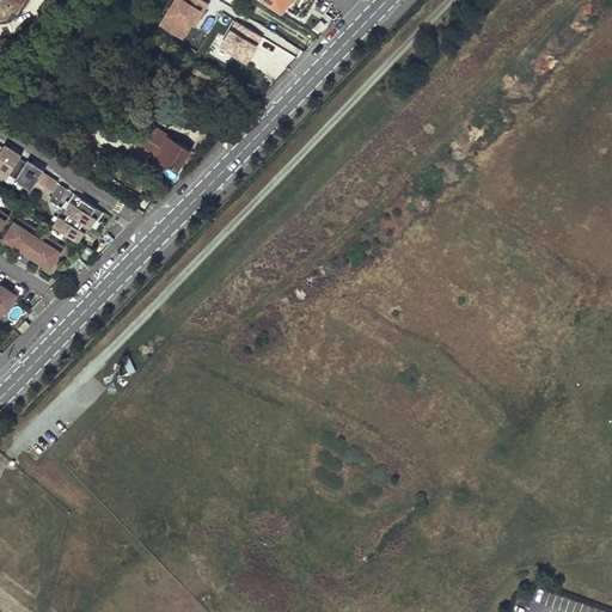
[(0,0),(0,18),(7,17),(13,6),(18,8),(23,0),(0,0)]
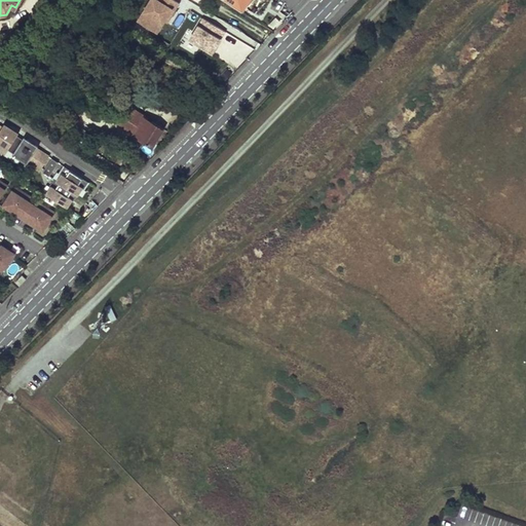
[(147,0),(137,23),(157,35),(179,3),(174,0),(147,0)]
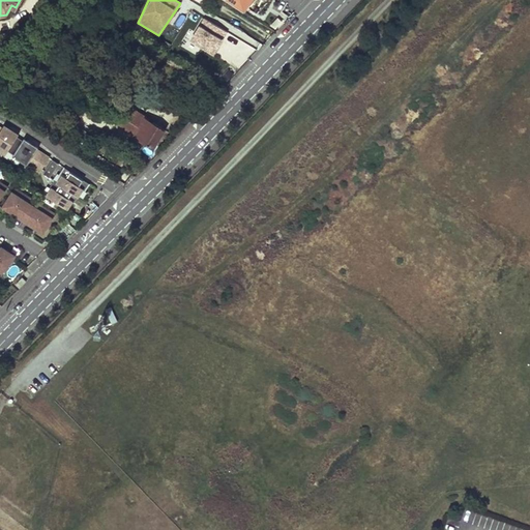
[(257,0),(225,0),(249,13),(257,0)]
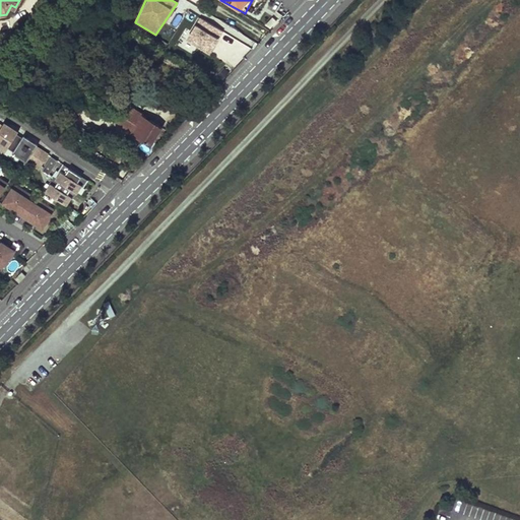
[(168,37),(207,61),(219,40),(176,13),(174,18),(178,20),(168,37)]
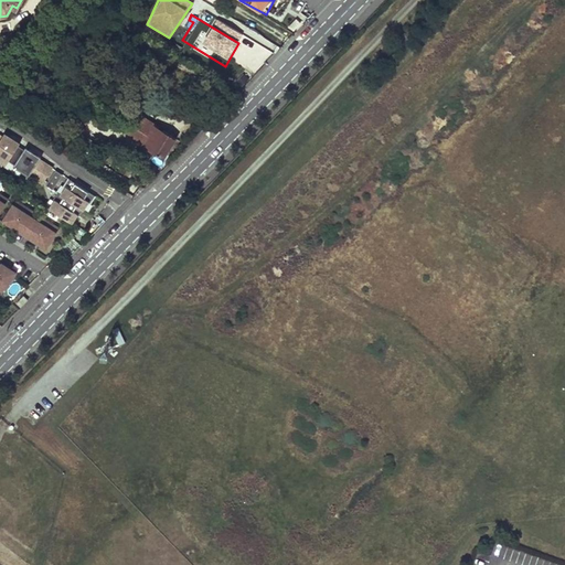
[(259,70),(269,49),(244,38),(235,59),(259,70)]
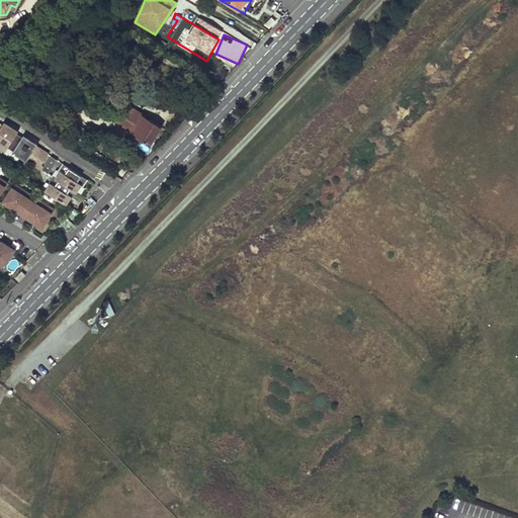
[(115,123),(150,145),(161,126),(126,104),(123,108),(107,98),(100,109),(117,119),(115,123)]
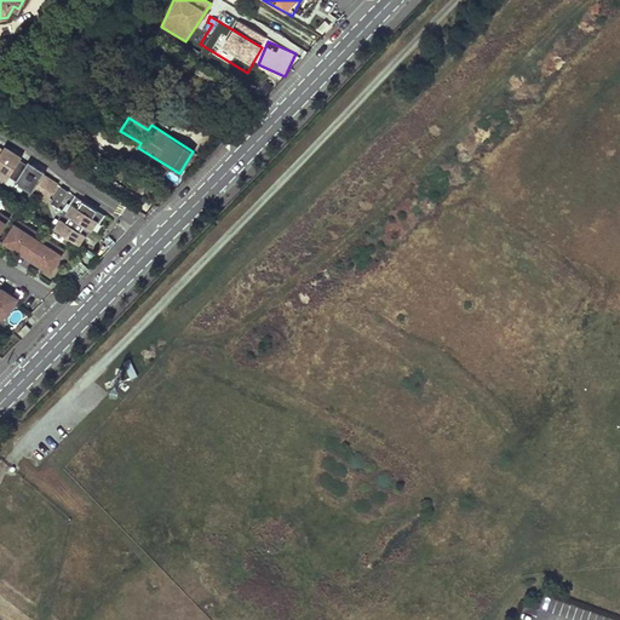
[(118,135),(138,148),(141,143),(120,131),(118,135)]
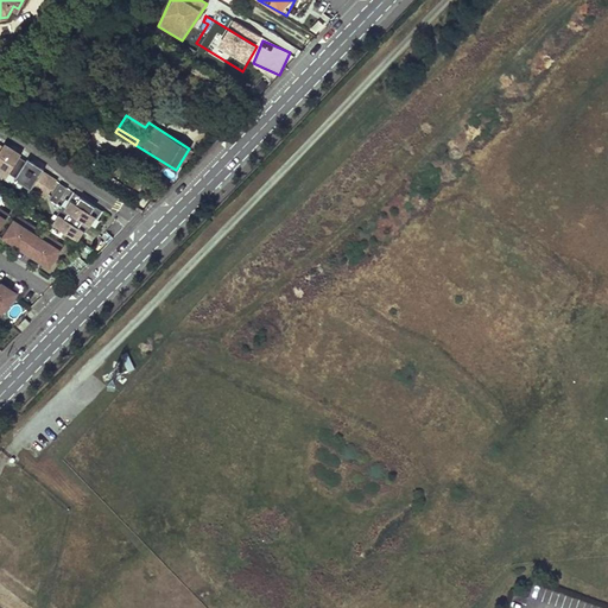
[(4,145),(2,147),(0,146),(0,171),(7,176),(8,173),(19,158),(21,156),(18,153),(6,145),(4,145)]
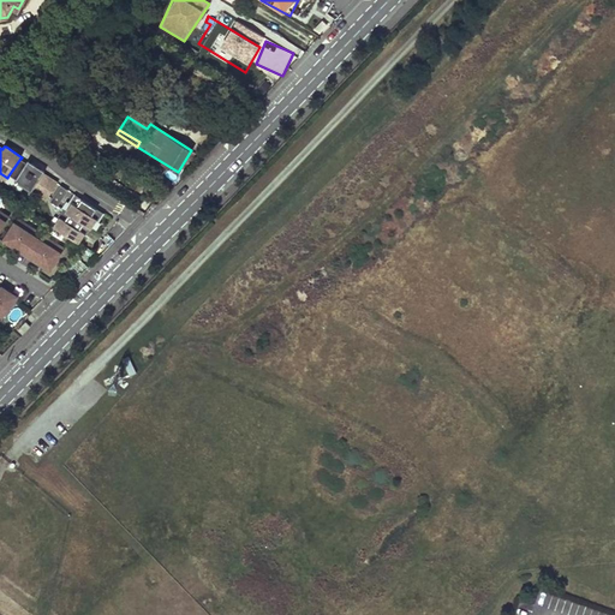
[(28,161),(27,163),(19,160),(9,175),(16,180),(15,181),(31,192),(33,191),(43,174),(45,172),(41,169),(28,161)]
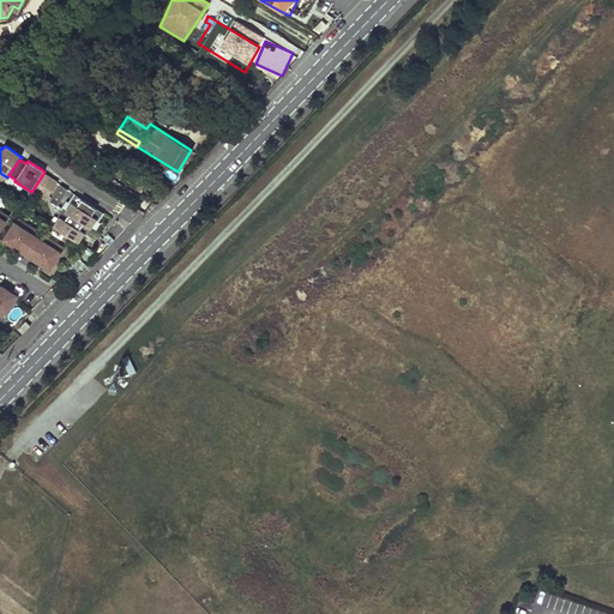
[(56,184),(43,174),(32,191),(41,197),(47,200),(56,184)]
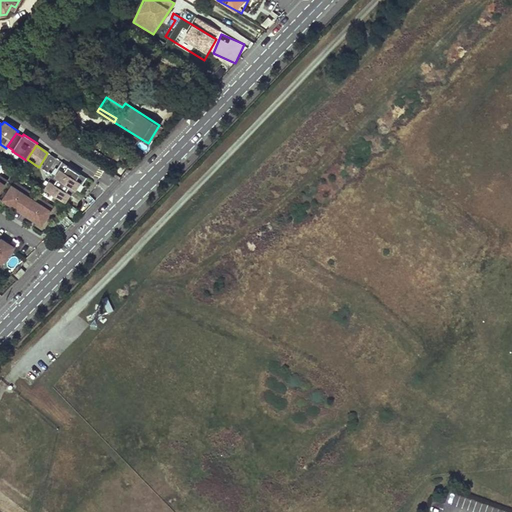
[(50,154),(41,168),(52,175),(60,161),(50,154)]
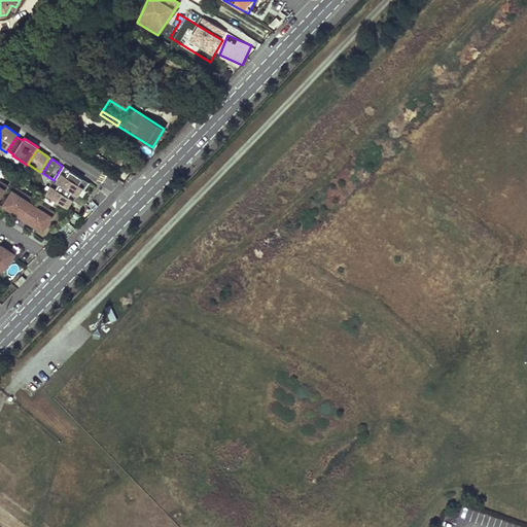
[(60,174),(62,175),(58,181),(55,179),(49,186),(51,187),(46,195),(55,200),(67,208),(72,201),(73,202),(82,189),(83,189),(89,183),(82,179),(70,171),(64,168),(60,174)]
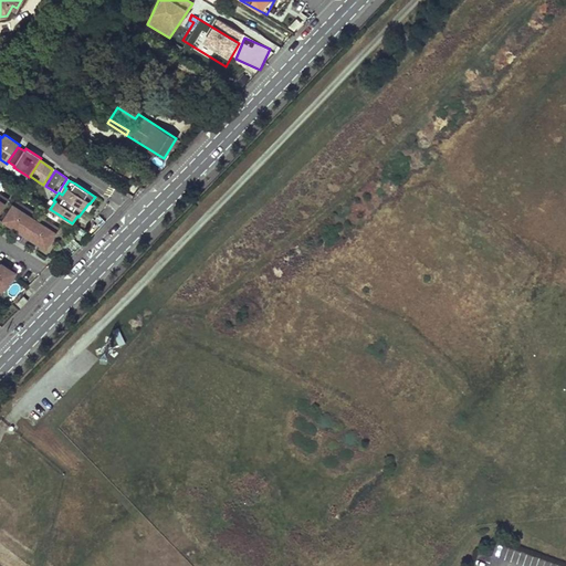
[(19,231),(20,228),(27,232),(38,216),(31,211),(30,212),(22,208),(23,207),(17,201),(3,221),(19,231)]
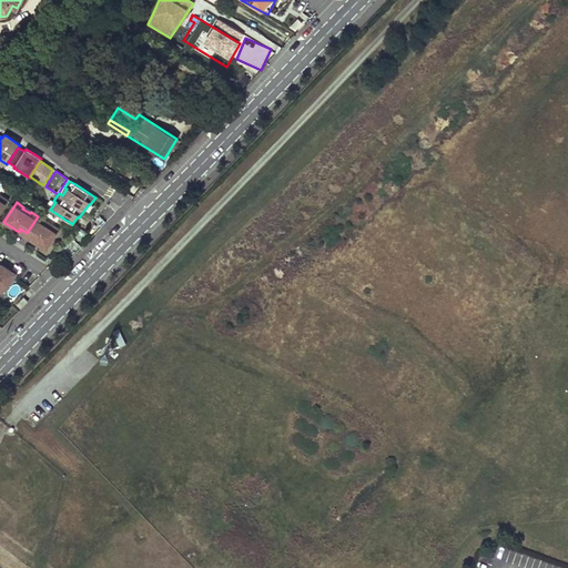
[(33,236),(31,240),(47,249),(59,230),(52,225),(51,226),(43,222),(44,221),(38,216),(27,233),(33,236)]
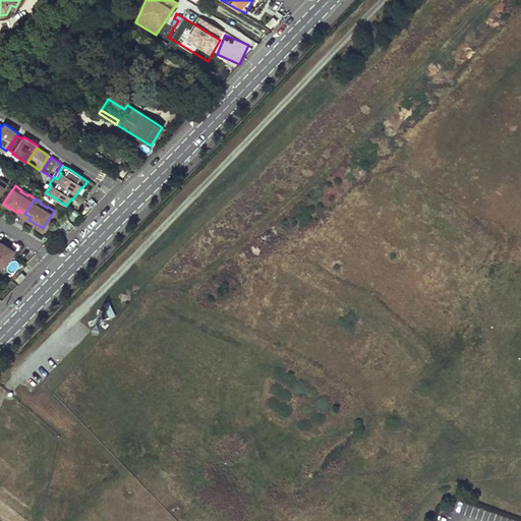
[(1,242),(0,243),(0,267),(3,269),(14,251),(1,242)]
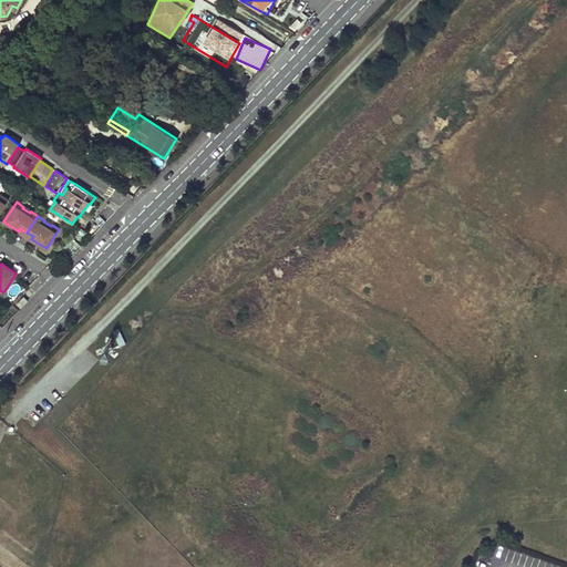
[(23,297),(17,305),(21,309),(28,301),(23,297)]
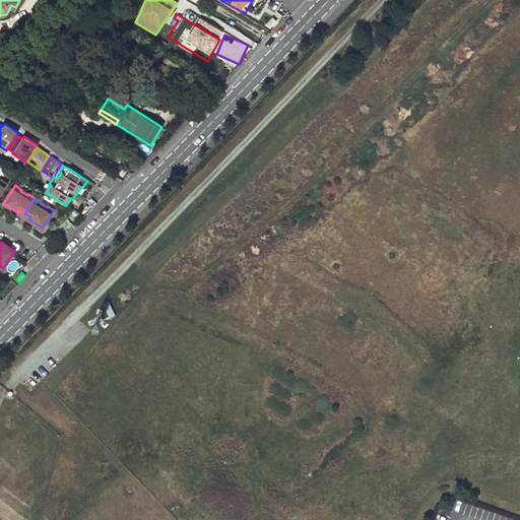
[(109,304),(104,306),(108,316),(114,314),(109,304)]
